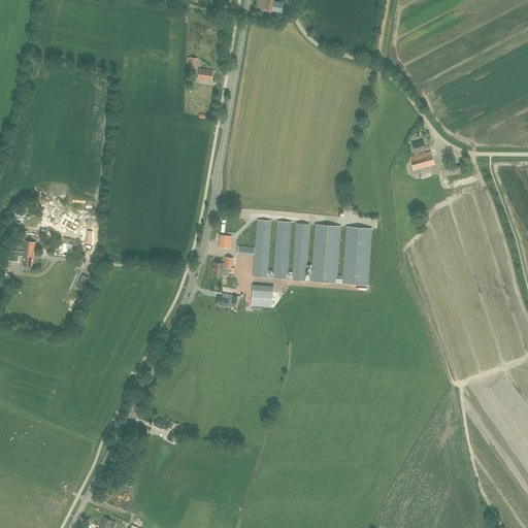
[(282,13),(284,3),(273,1),(273,0),(267,0),(266,10),(282,13)]
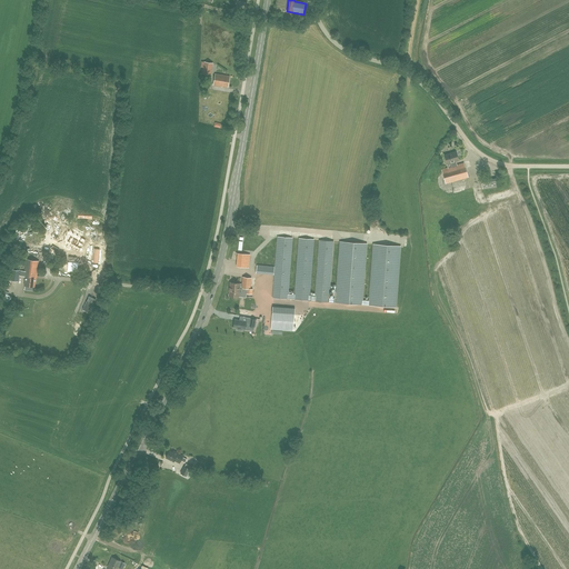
[(201,68),(203,68),(202,73),(210,75),(212,63),(202,62),(201,68)]
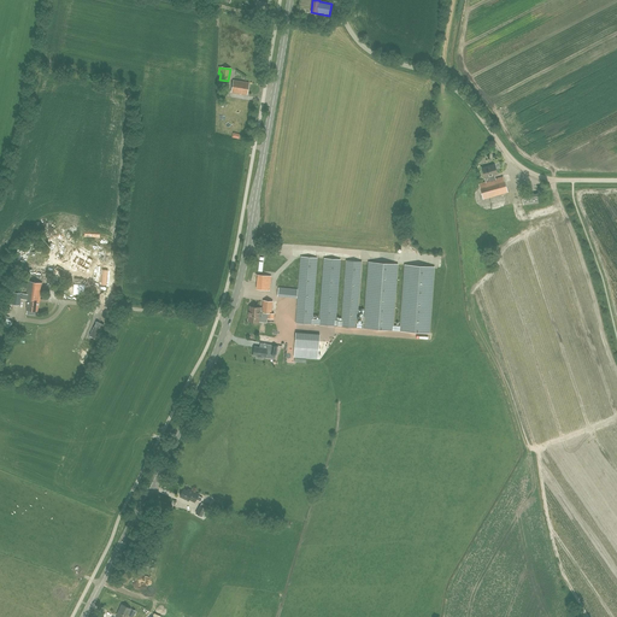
[(247,95),(250,83),(234,81),(231,93),(247,95)]
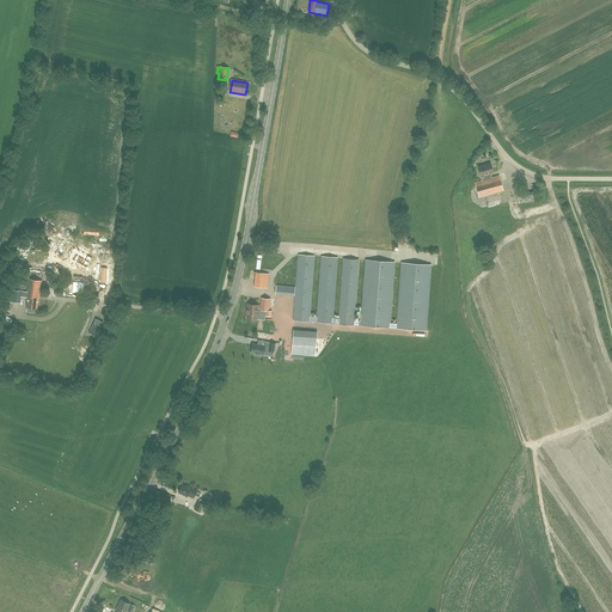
[(479,199),(503,191),(499,176),(491,178),(490,173),(493,173),(490,164),(477,167),(481,177),(485,175),(487,179),(475,183),(479,199)]
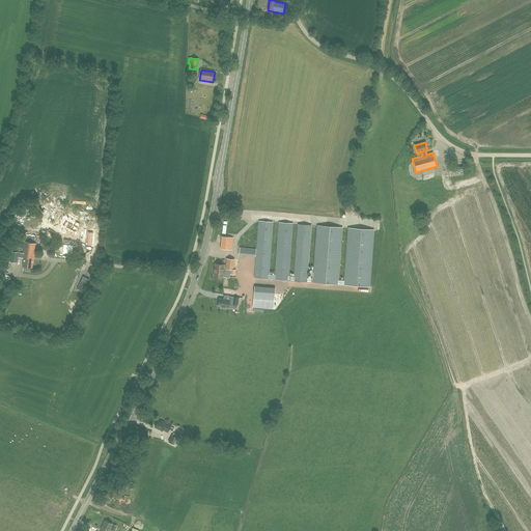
[(424,195),(425,197),(444,192),(443,190),(440,192),(438,187),(426,190),(427,194),(424,195)]
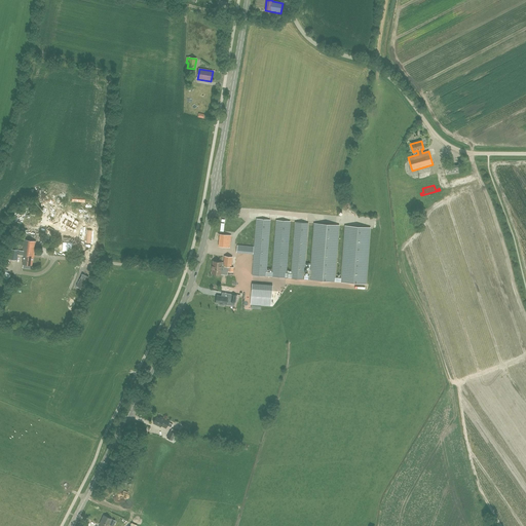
[(62,221),(77,229),(81,221),(66,213),(62,221)]
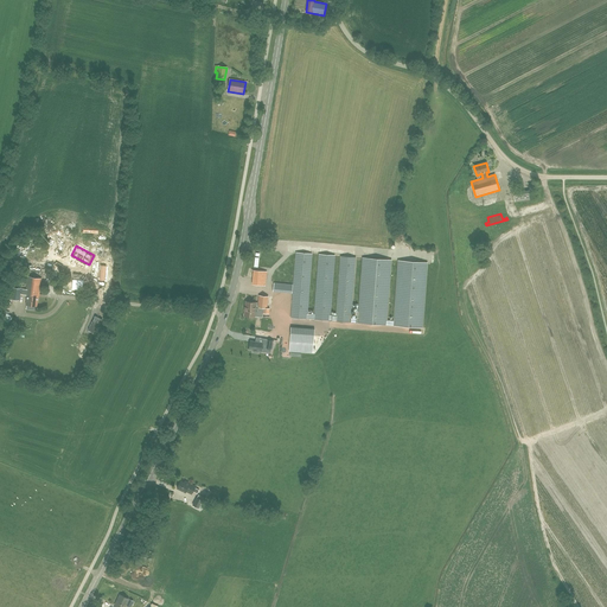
[(30,247),(29,256),(44,259),(45,249),(30,247)]
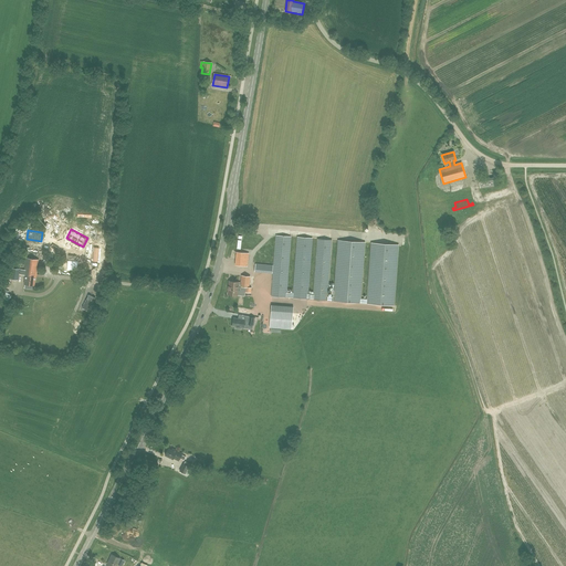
[(274,273),(272,296),(394,306),(398,245),(371,243),(367,300),(360,300),(365,243),(338,241),(334,297),(327,296),(332,240),(317,239),(314,295),(307,294),(308,279),(312,239),(297,238),(295,278),(294,278),(293,294),(286,293),(287,278),(290,237),(276,236),(274,273)]
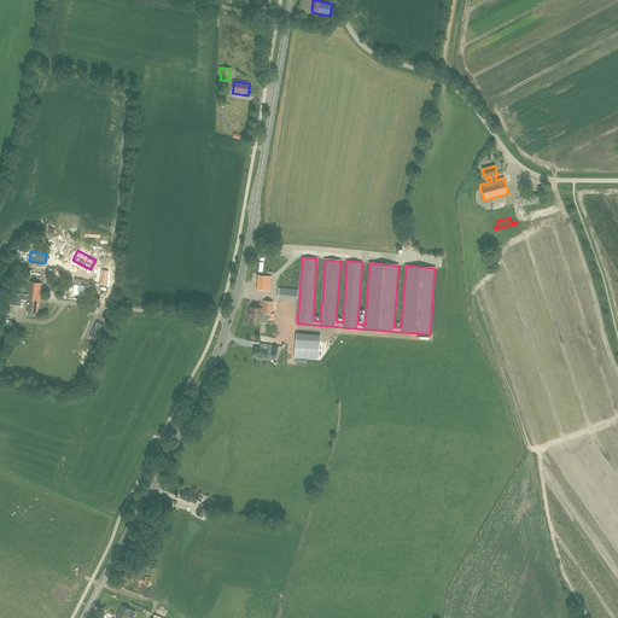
[(269,291),(270,277),(258,275),(257,290),(269,291)]
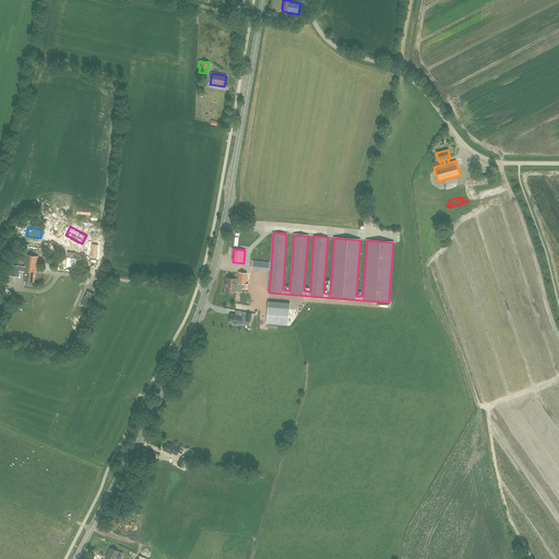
[(39,257),(26,256),(24,266),(21,266),(21,271),(25,272),(24,281),(34,282),(35,273),(37,273),(39,257)]
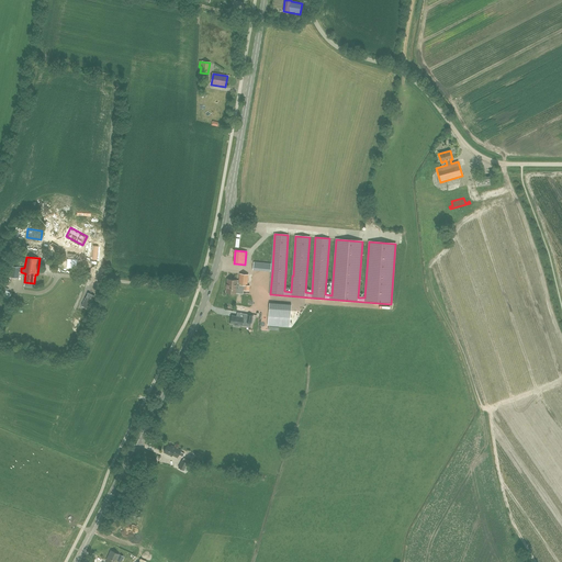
[(247,285),(248,274),(239,273),(239,281),(236,281),(236,280),(227,279),(226,292),(235,293),(236,284),(238,284),(244,285),(243,290),(249,291),(249,285),(247,285)]
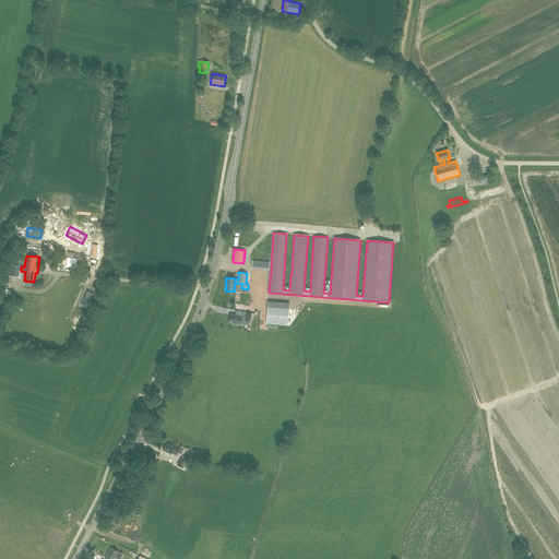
[(288,325),(289,304),(268,301),(266,323),(288,325)]
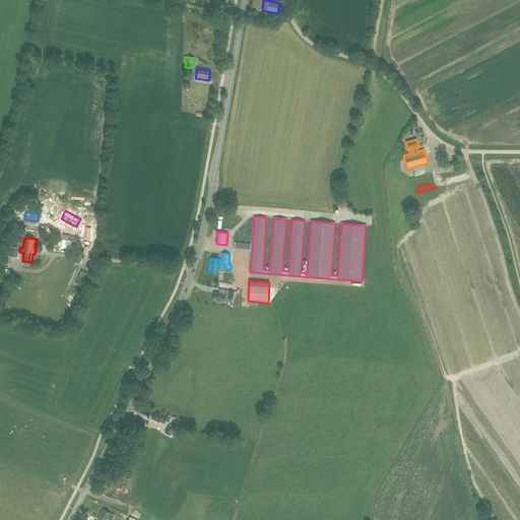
[(223,302),(224,295),(214,293),(213,300),(223,302)]
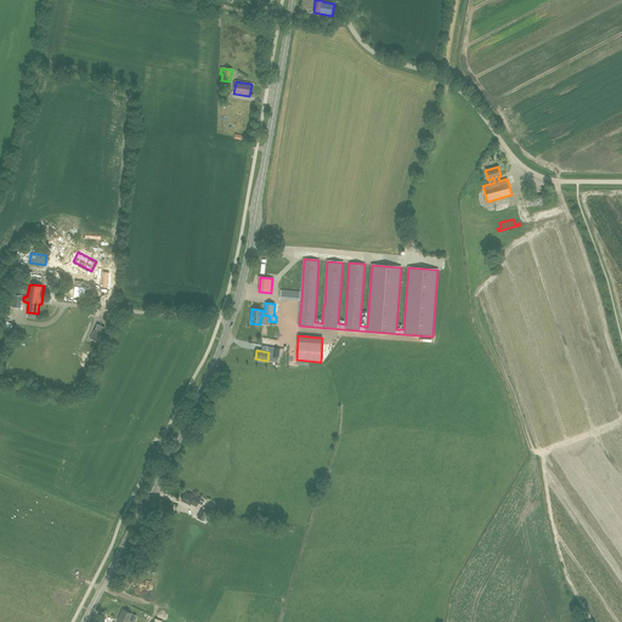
[(182,492),(185,493),(184,496),(182,496),(181,499),(182,499),(181,501),(190,505),(191,504),(196,507),(198,504),(202,507),(204,502),(201,501),(201,499),(190,493),(190,491),(184,488),(182,492)]
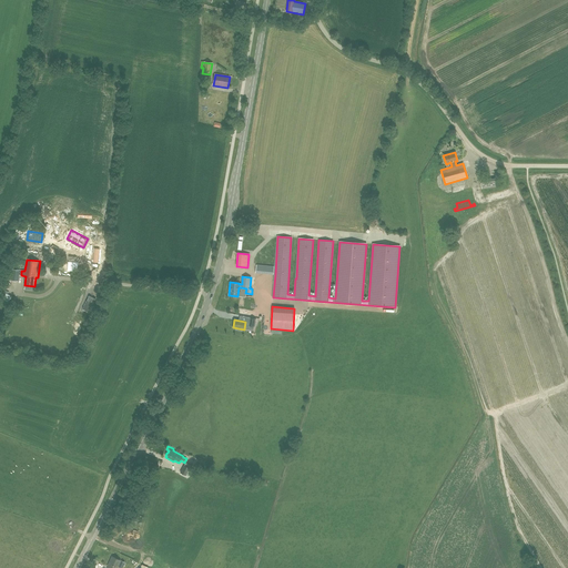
[(180,473),(186,476),(189,477),(192,470),(189,468),(191,465),(186,463),(184,466),(183,465),(180,473)]
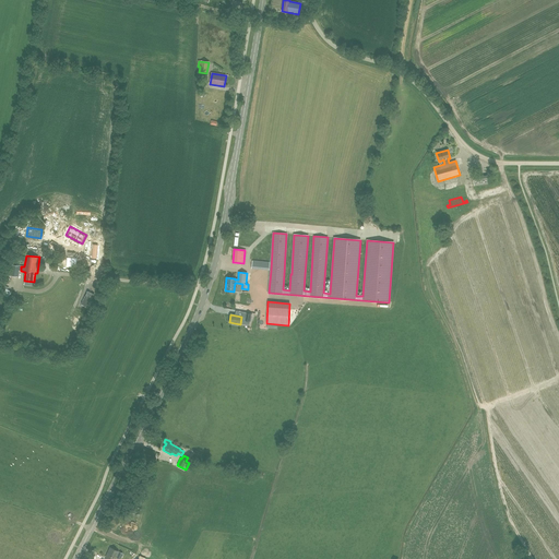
[(117,547),(115,552),(126,558),(128,552),(117,547)]
